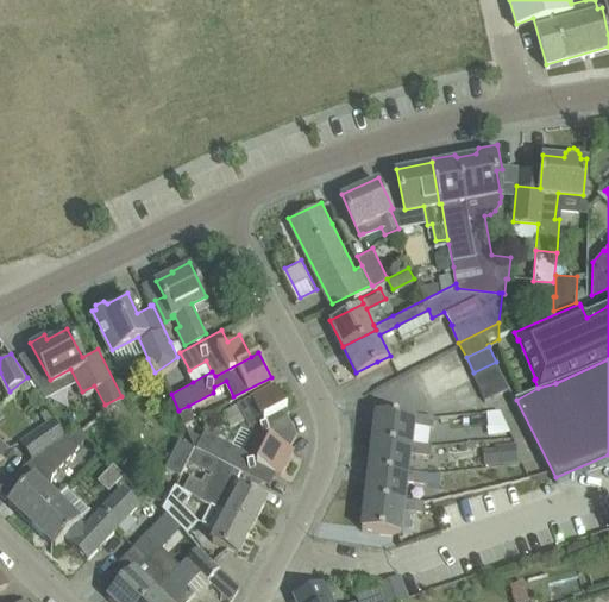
[(496,362),(473,372),(485,396),(508,386),(496,362)]
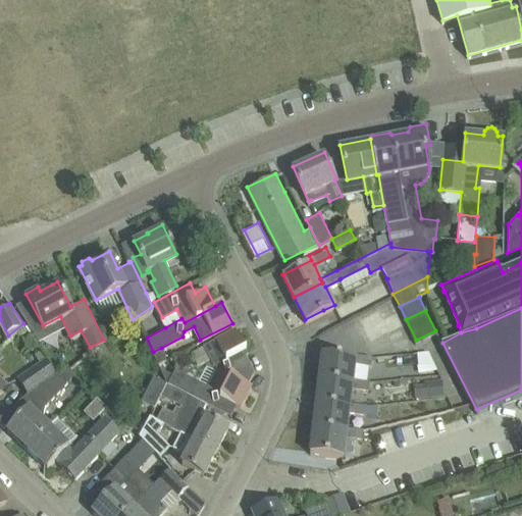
[(216,367),(248,381),(253,370),(244,352),(245,348),(246,348),(235,327),(203,344),(213,364),(214,363),(216,367)]
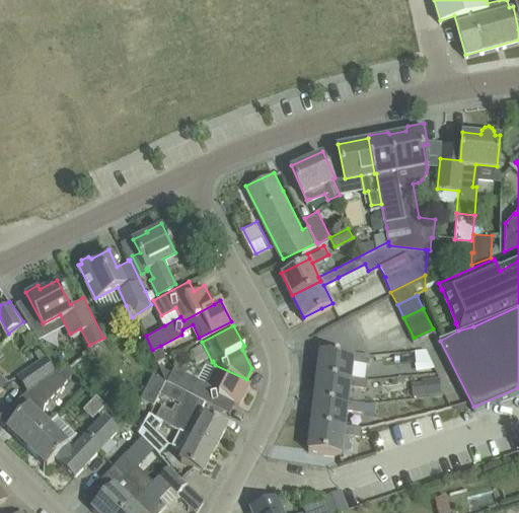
[(165,357),(160,346),(152,350),(157,361),(164,357),(165,357)]
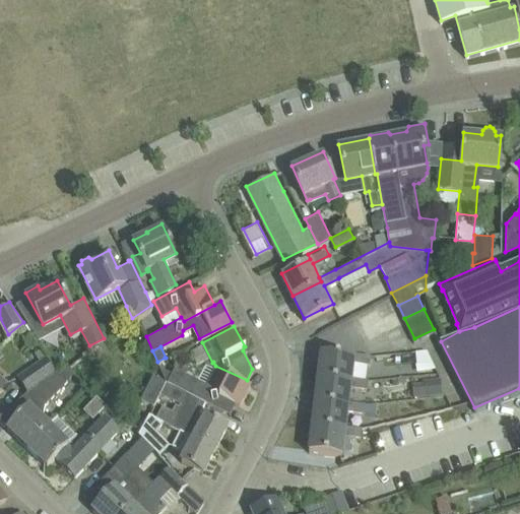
[(351,355),(321,350),(318,375),(349,379),(350,375),(351,361),(370,363),(371,352),(351,350),(351,355)]
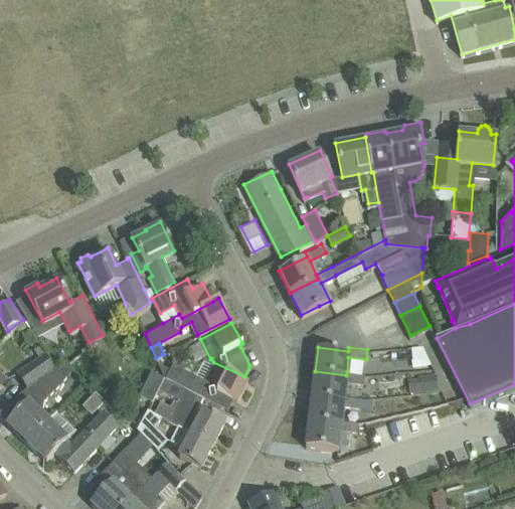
[(39,355),(18,370),(28,385),(53,364),(45,352),(39,355)]
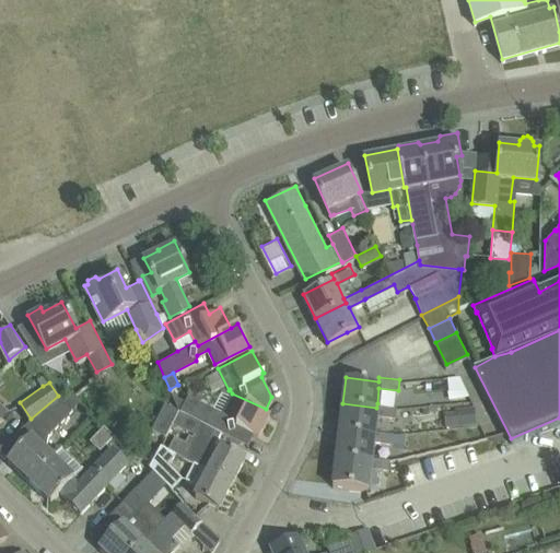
[(193,393),(202,396),(203,387),(195,385),(193,393)]
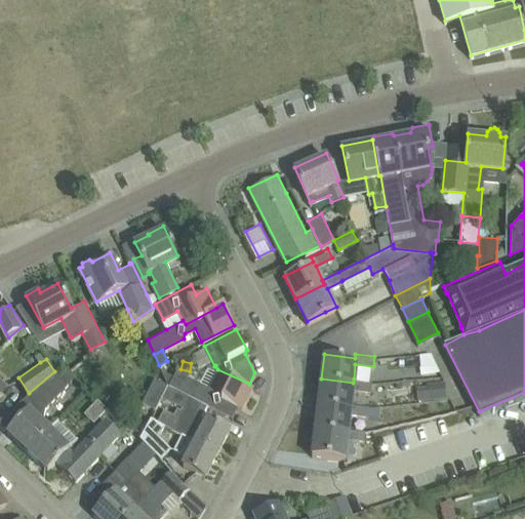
[(22,415),(7,430),(29,450),(50,428),(48,426),(51,423),(43,414),(44,406),(75,373),(69,367),(57,376),(56,374),(54,371),(29,393),(12,407),(22,415)]
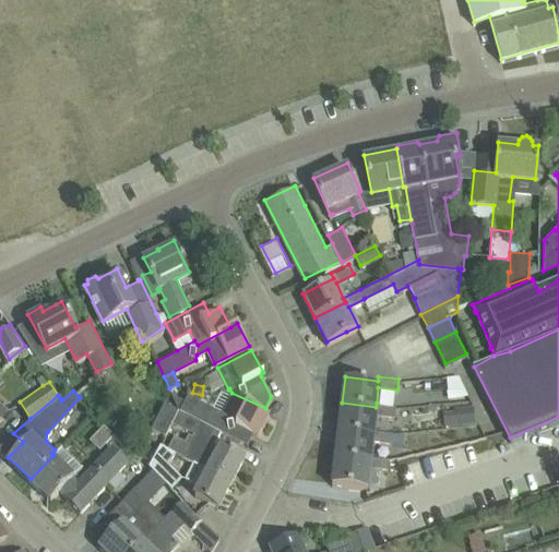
[(171,392),(178,407),(186,398),(171,392)]
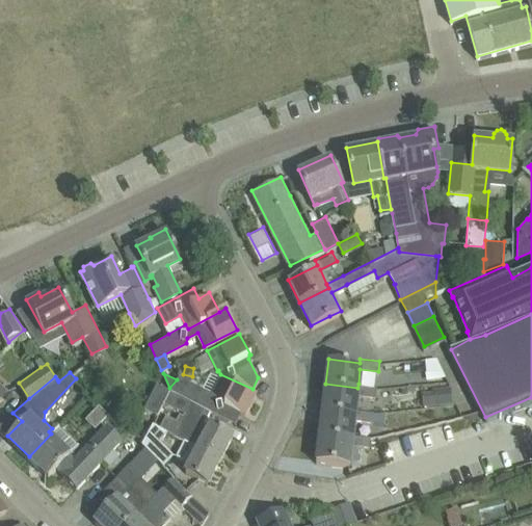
[(256,391),(253,389),(220,374),(211,391),(179,374),(177,379),(169,388),(173,390),(186,397),(190,398),(209,410),(216,413),(222,401),(244,413),(256,391)]
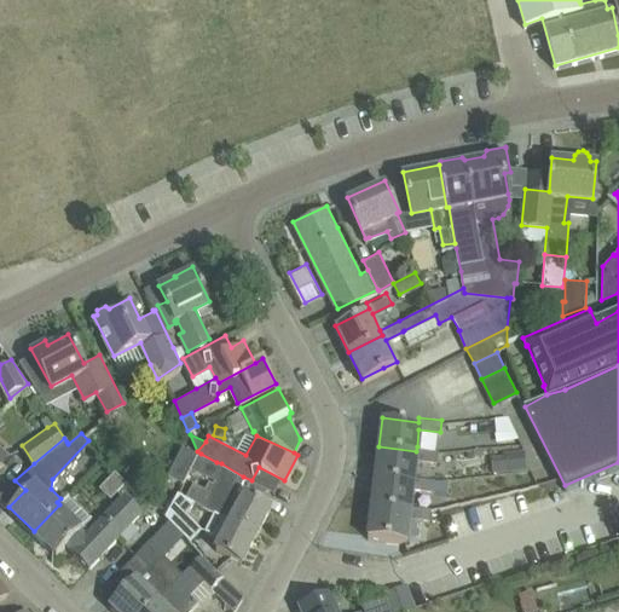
[(191,465),(197,451),(183,444),(168,472),(183,479),(191,465)]
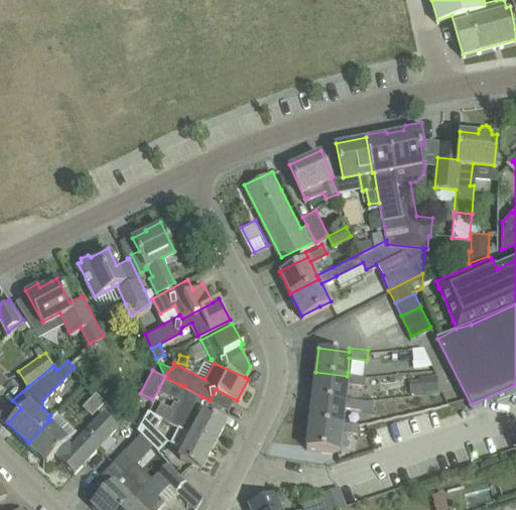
[(315,372),(312,396),(345,400),(345,396),(347,382),(363,384),(365,374),(348,372),(347,376),(315,372)]
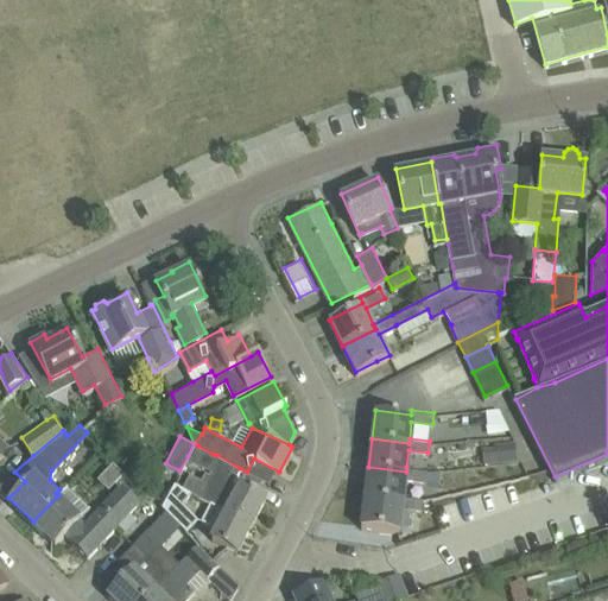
[(194,443),(188,456),(194,460),(207,467),(210,468),(217,455),(213,454),(197,445),(194,443)]
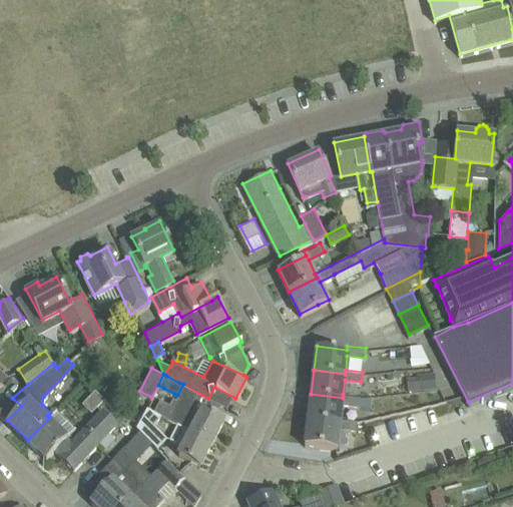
[(311,394),(308,418),(322,420),(339,422),(340,418),(341,404),(371,407),(372,398),(343,394),(343,398),(311,394)]
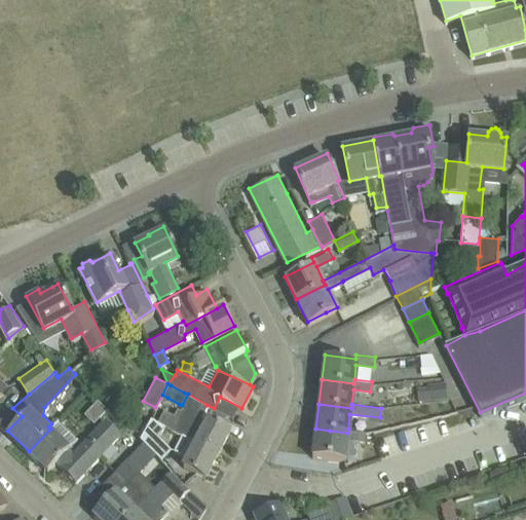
[(157,419),(165,424),(173,429),(182,434),(217,452),(229,430),(211,420),(209,419),(205,426),(197,422),(199,418),(183,410),(180,408),(177,407),(174,413),(163,408),(157,419)]
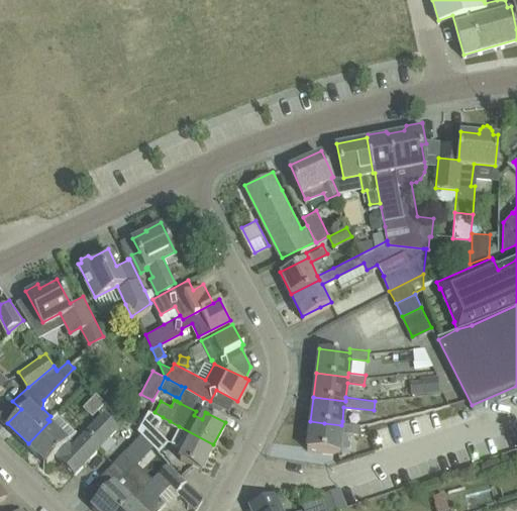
[(148,410),(138,429),(141,432),(145,436),(153,444),(164,434),(157,428),(163,417),(154,412),(148,410)]
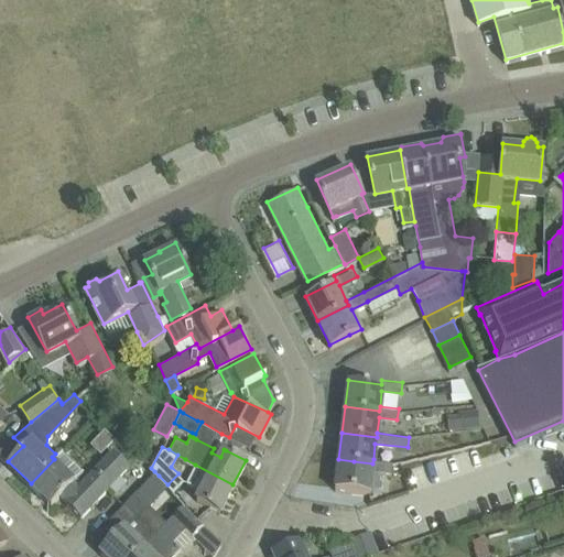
[(54,459),(31,483),(51,502),(60,493),(61,494),(74,480),(75,479),(74,478),(83,467),(63,448),(54,459)]
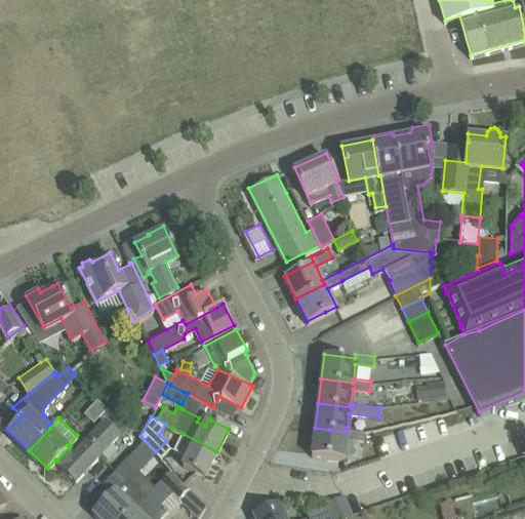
[(69,447),(56,461),(61,465),(61,466),(75,480),(89,465),(120,432),(106,418),(74,452),(69,447)]
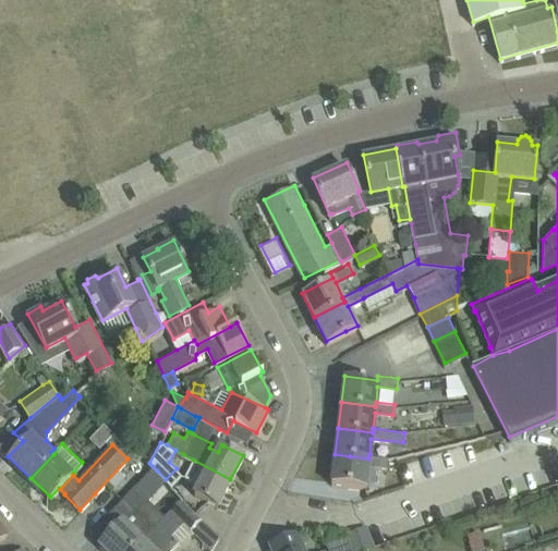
[(335,454),(331,480),(365,485),(368,465),(386,467),(388,456),(370,454),(368,458),(350,456),(335,454)]
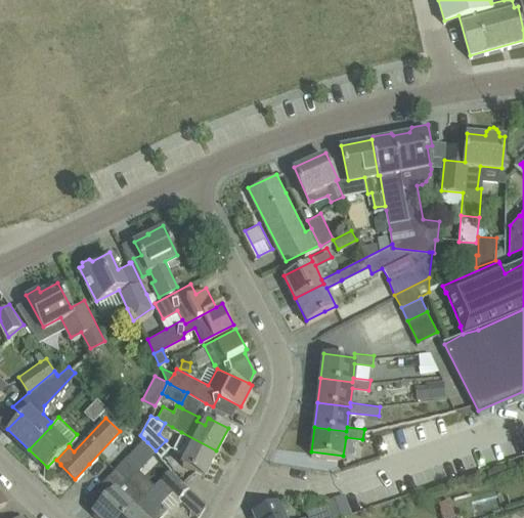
[(181,432),(174,446),(188,455),(184,463),(186,464),(204,473),(216,450),(181,432)]
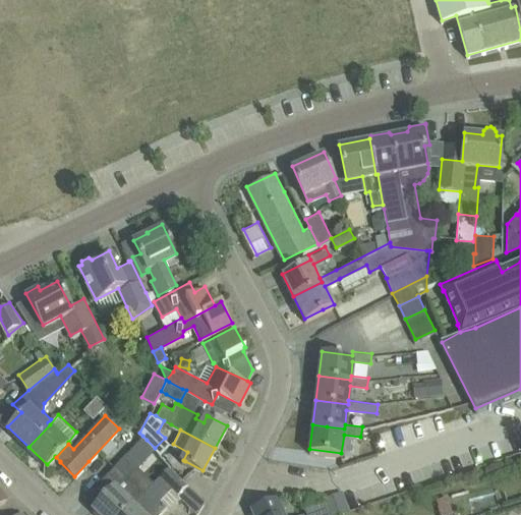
[(117,480),(91,507),(99,514),(120,514),(141,494),(154,480),(136,464),(138,463),(126,452),(108,471),(117,480)]
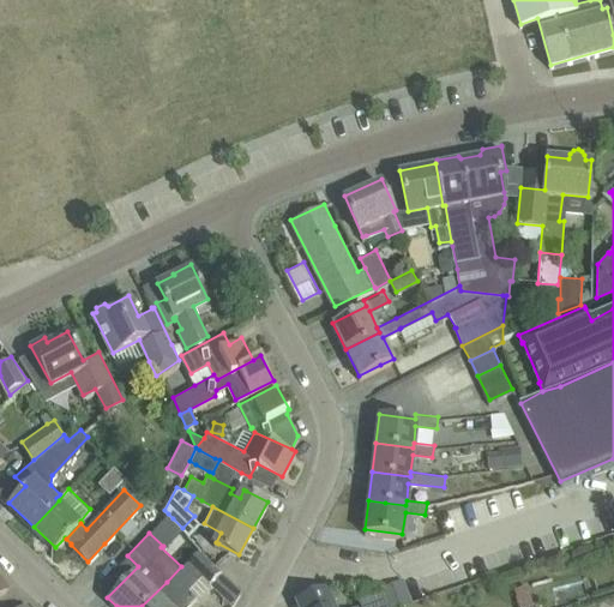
[(167,582),(142,606),(185,606),(197,595),(188,588),(202,575),(209,581),(211,584),(230,602),(232,604),(241,588),(199,548),(181,568),(181,566),(167,582)]
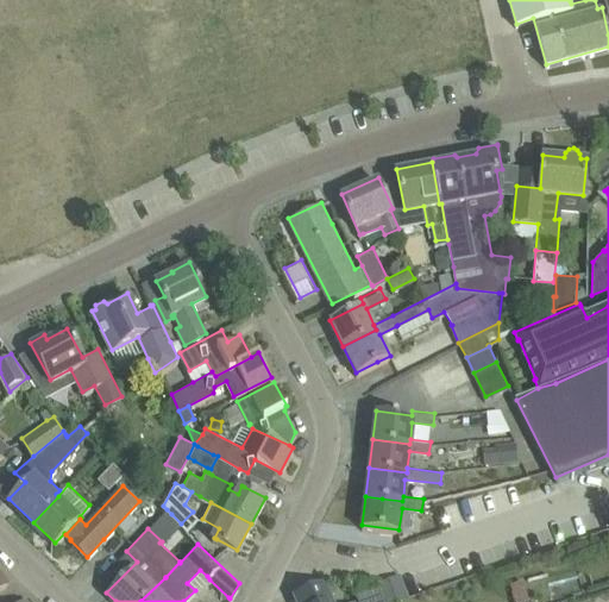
[(363,601),(384,601),(408,594),(401,571),(375,579),(377,585),(360,590),(363,601)]
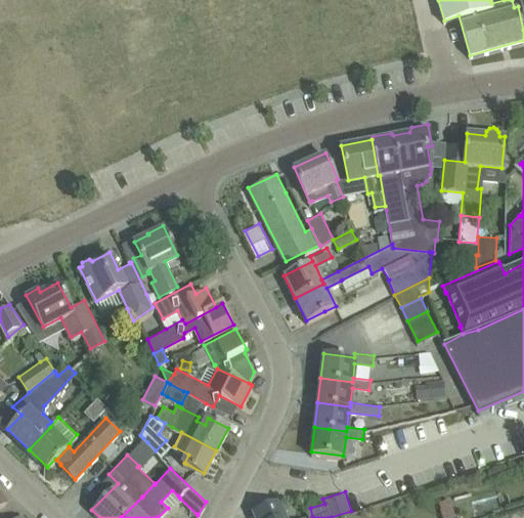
[(298,517),(287,517),(278,499),(253,510),(255,517),(305,517),(305,515),(298,517)]
